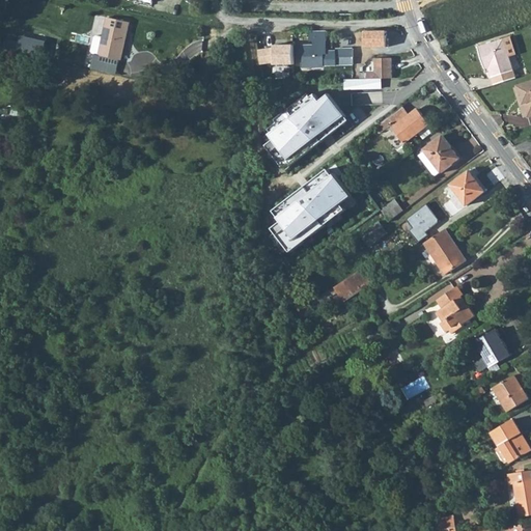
[(102,40),(100,49),(121,54),(129,23),(107,18),(102,40)]
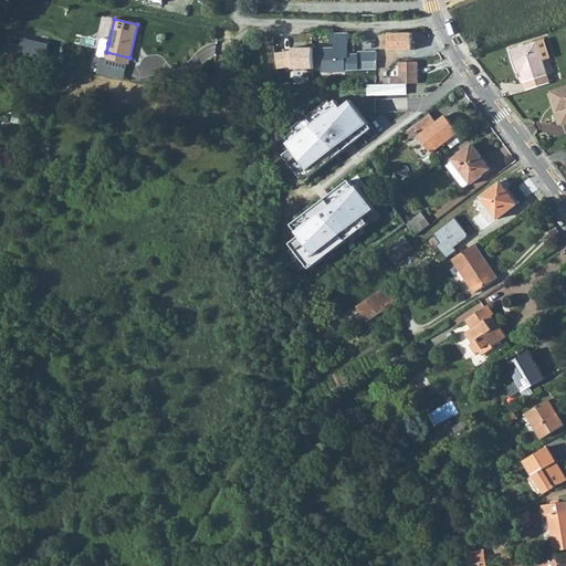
[(410,32),(387,33),(387,51),(410,50),(410,32)]
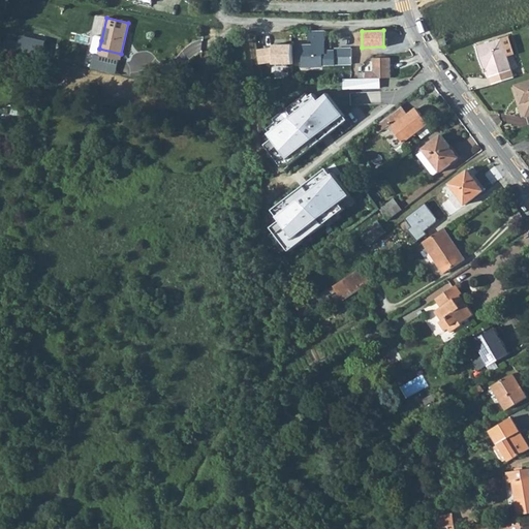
[(325,40),(325,31),(309,31),(309,37),(315,38),(315,40),(312,40),(313,47),(301,47),(301,66),(323,65),(323,64),(351,64),(351,49),(335,49),(335,52),(323,52),(323,40),(325,40)]
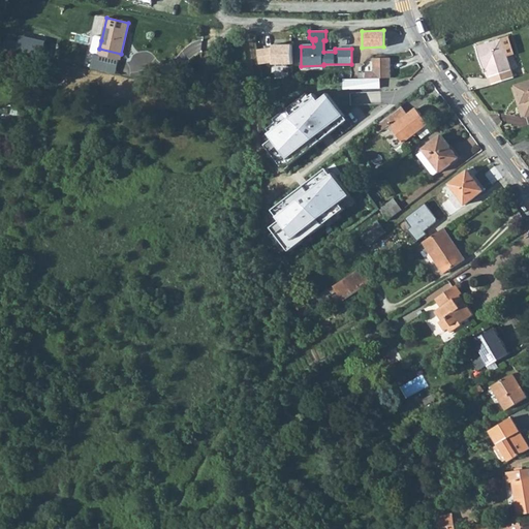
[(10,38),(8,47),(45,57),(51,42),(27,36),(25,42),(10,38)]
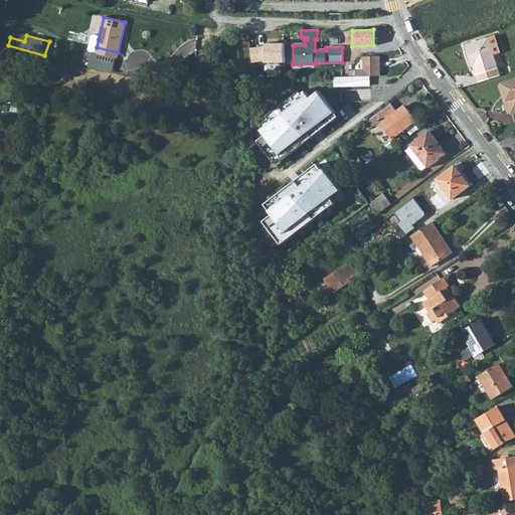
[(472,63),(479,82),(500,75),(493,56),(499,54),(493,37),(463,47),(469,64),(472,63)]
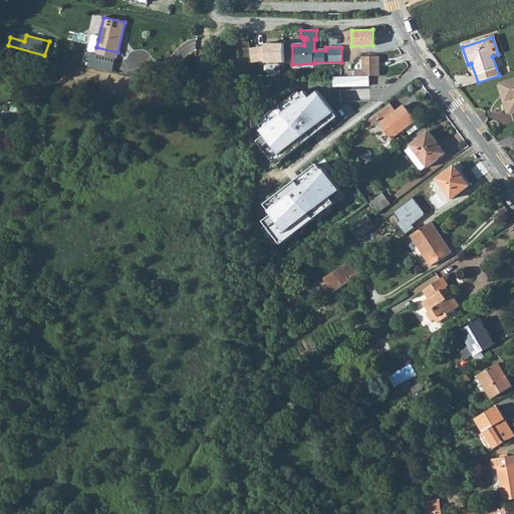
[(282,61),(281,44),(262,43),(262,45),(249,48),(251,64),(263,61),(263,63),(282,61)]
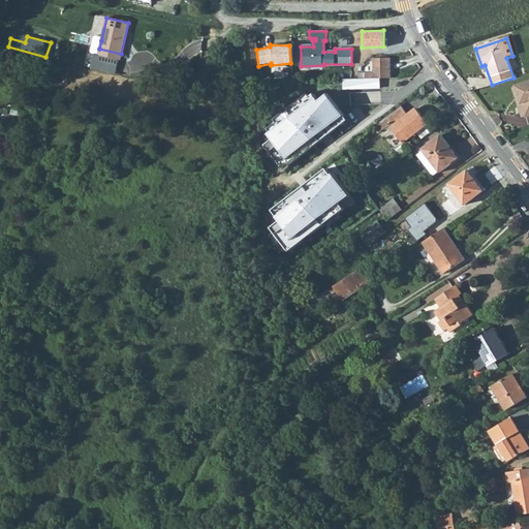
[(119,61),(121,54),(99,49),(98,52),(97,55),(119,61)]
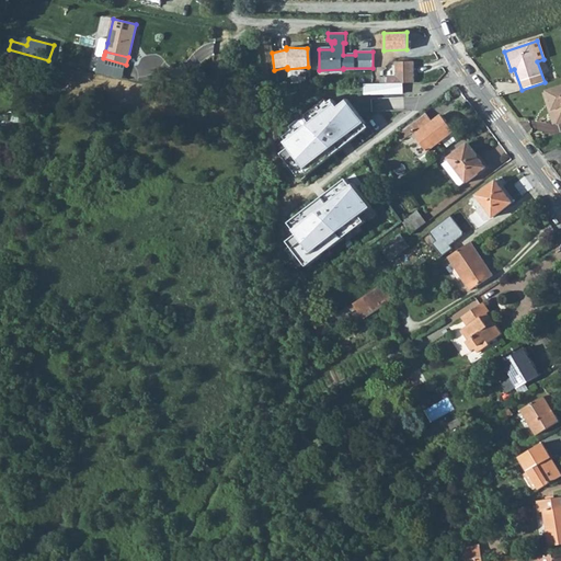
[(389,77),(389,83),(415,82),(414,61),(397,63),(397,77),(389,77)]
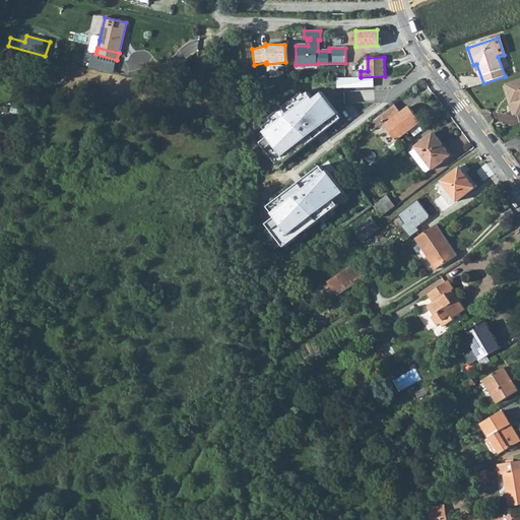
[(519,79),(506,84),(517,116),(519,115),(519,79)]
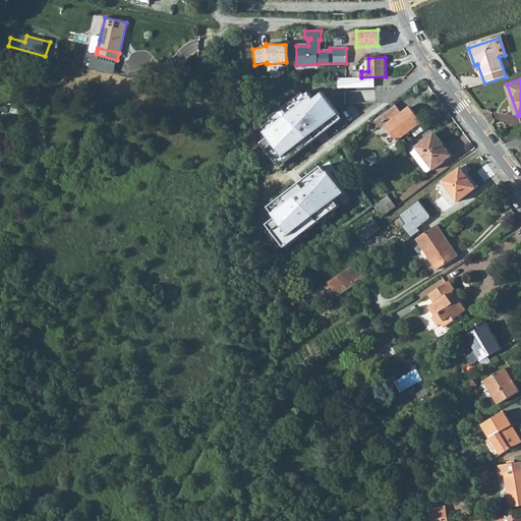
[(314,96),(266,130),(289,163),(344,120),(325,93),(316,98),(314,96)]
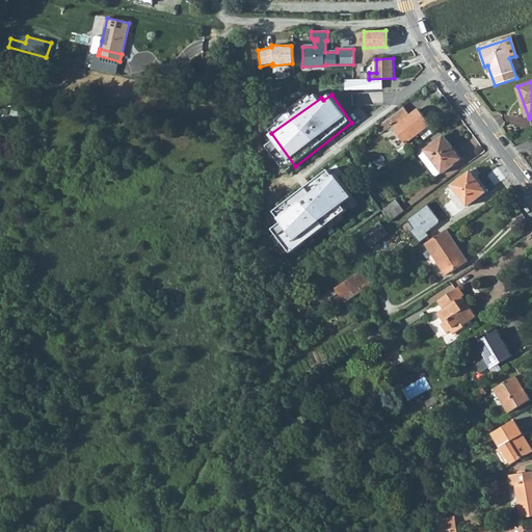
[(409,113),(404,106),(383,123),(389,129),(393,126),(406,144),(431,125),(420,109),(411,116),(409,118),(406,115),(409,113)]
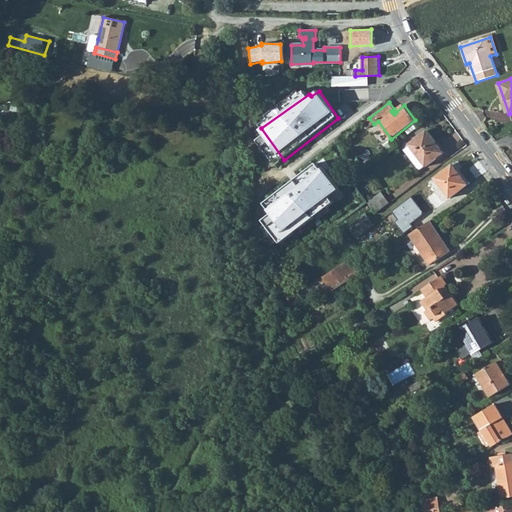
[(443,153),(426,131),(409,145),(409,146),(403,150),(419,170),(425,166),(425,167),(443,153)]
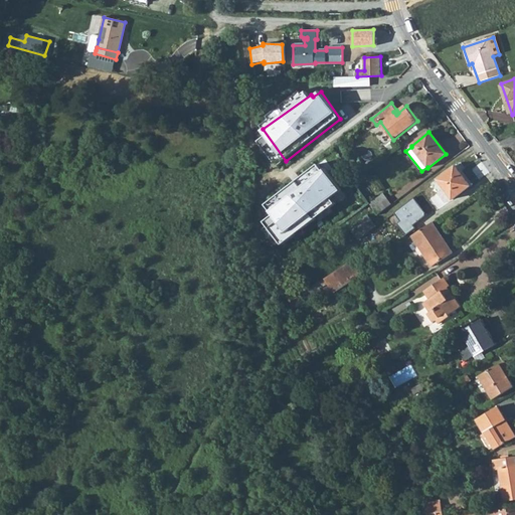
[(276,217),(267,223),(285,245),(346,197),(321,166),(268,207),(276,217)]
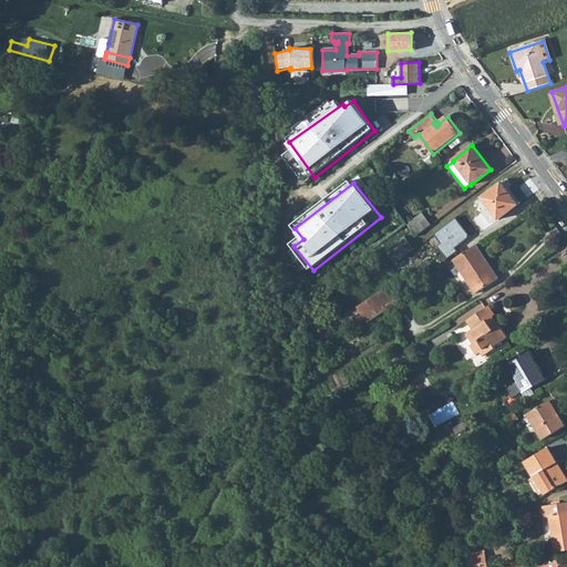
[(517,205),(501,183),(482,198),(498,219),(517,205)]
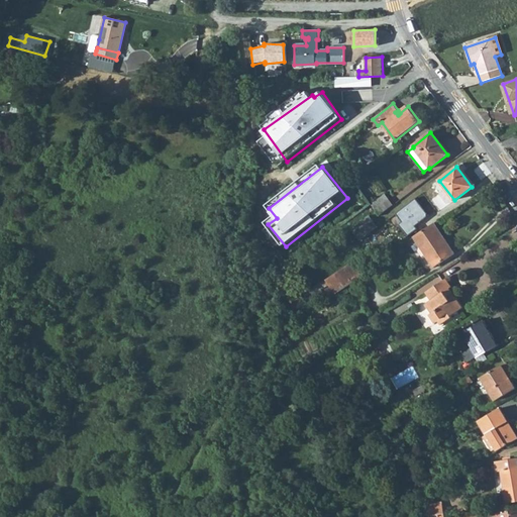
[(365,177),(356,183),(360,187),(368,181),(365,177)]
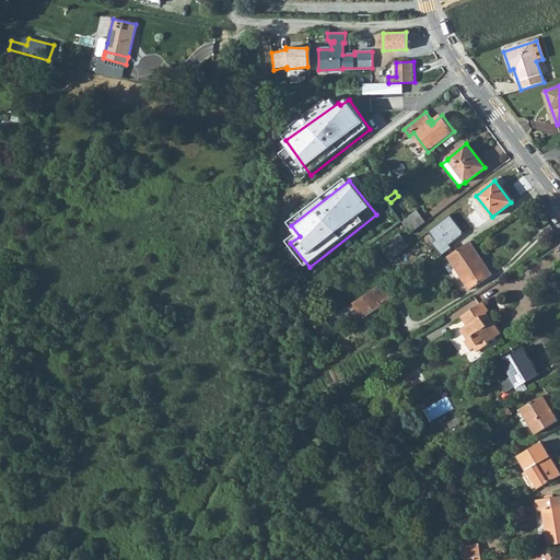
[(417,212),(404,222),(410,234),(426,223),(417,212)]
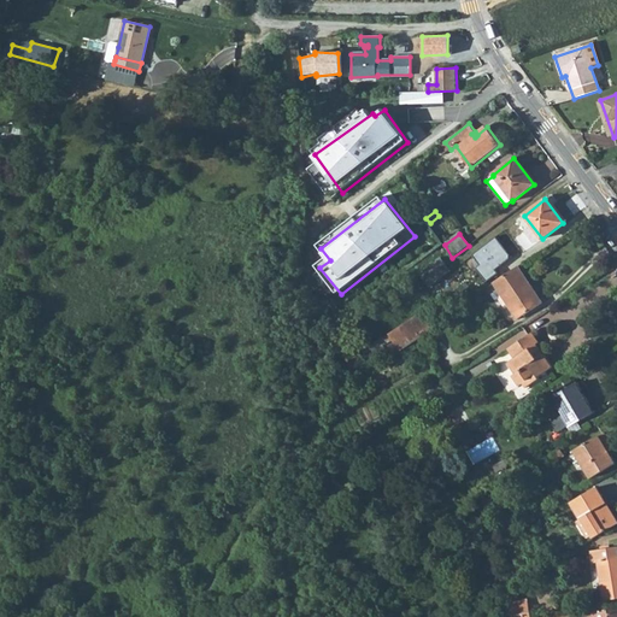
[(480,265),(476,268),(487,281),(497,274),(493,270),(511,257),(495,239),(474,256),(480,265)]
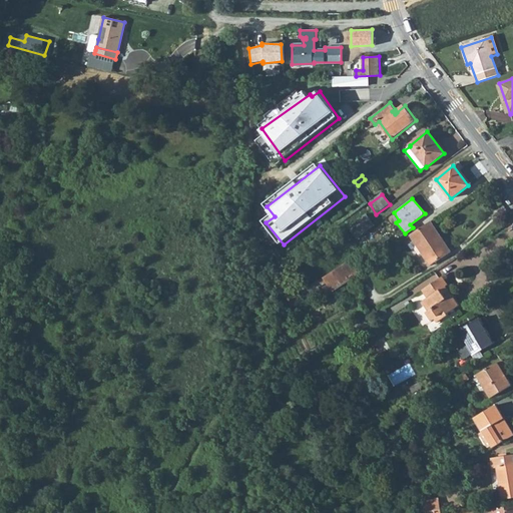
[(366,214),(348,227),(355,238),(374,226),(366,214)]
